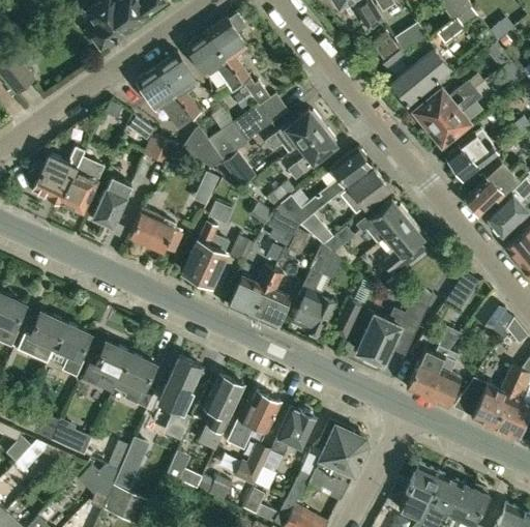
[(134,25),(147,15),(165,2),(163,0),(144,0),(139,4),(136,0),(117,0),(115,2),(113,0),(99,0),(97,1),(86,9),(95,23),(87,29),(100,48),(114,38),(114,39),(120,36),(119,35),(123,32),(125,32),(127,32),(129,31),(130,30),(131,29),(133,27),(134,25)]
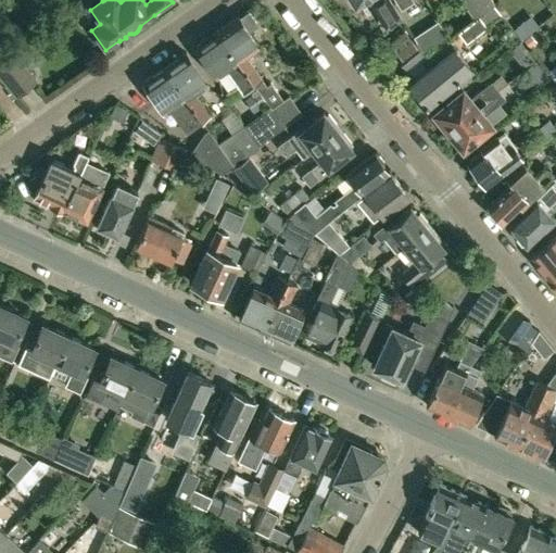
[(346,0),(350,4),(353,2),(355,7),(366,0),(367,0),(386,30),(402,21),(388,0),(346,0)]
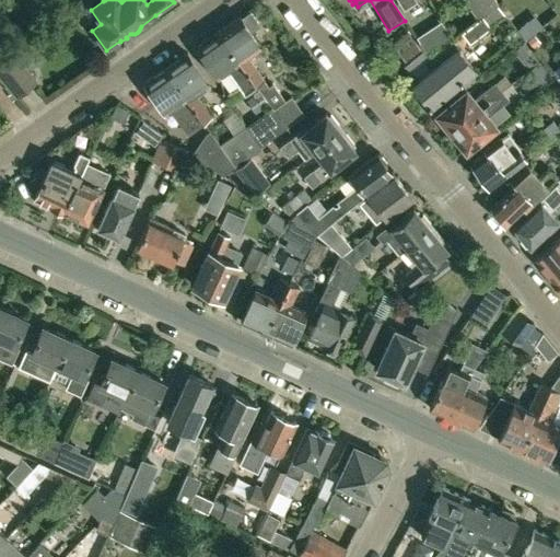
[(396,0),(403,10),(416,3),(413,0),(396,0)]
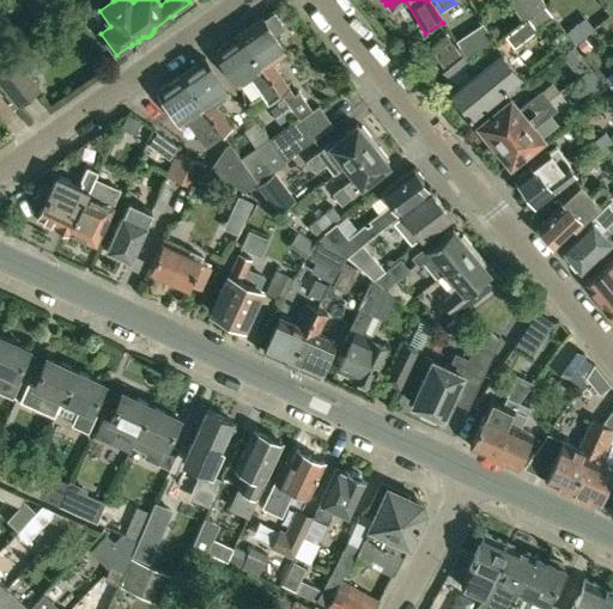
[(507,0),(521,22),(545,7),(540,0),(507,0)]
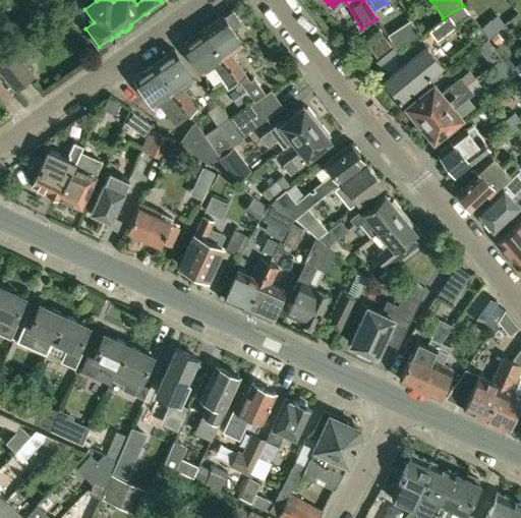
[(470,16),(463,7),(430,33),(440,44),(459,29),(458,26),(470,16)]
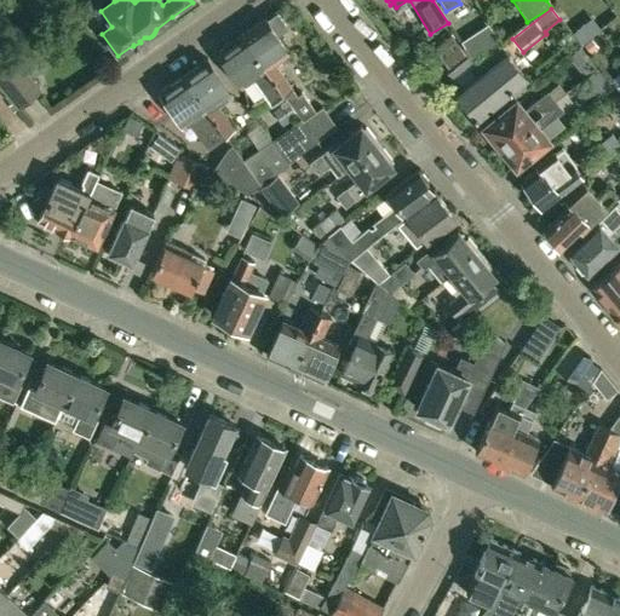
[(265,21),(242,38),(285,97),(303,124),(320,147),(339,132),(325,111),(317,116),(304,96),(299,99),(275,65),(290,55),(277,36),(287,29),(277,15),(267,22),(265,21)]
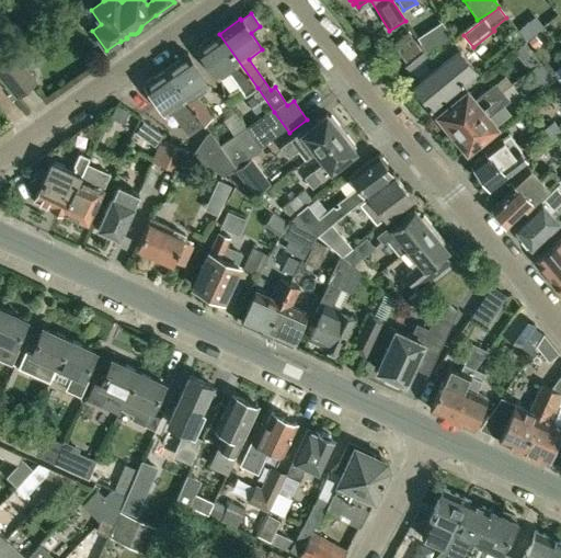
[(390,44),(402,59),(419,46),(407,31),(390,44)]
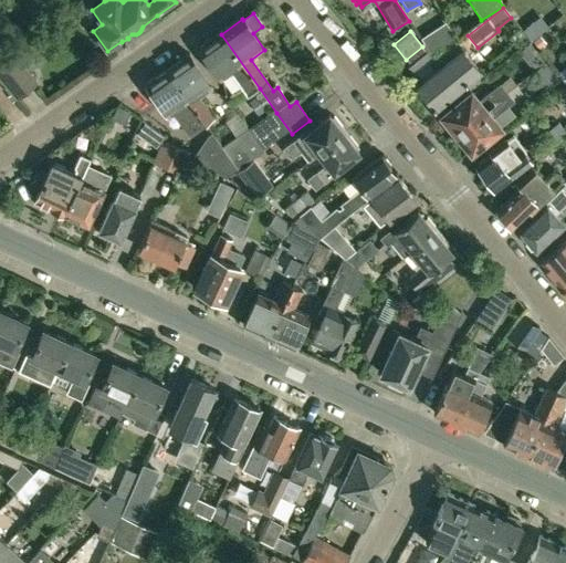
[(221,34),(199,50),(220,81),(234,71),(251,94),(260,89),(221,34)]
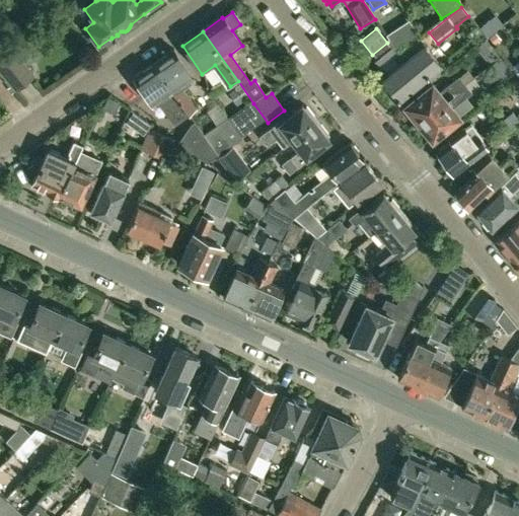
[(496,32),(489,39),(494,46),(501,40),(496,32)]
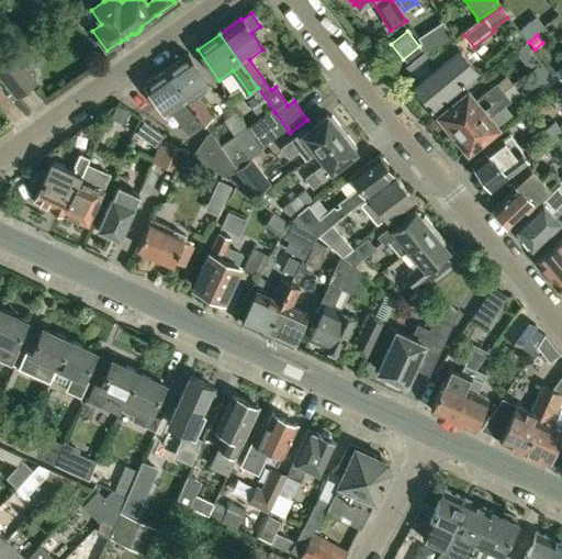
[(430,37),(419,44),(429,58),(439,52),(430,37)]
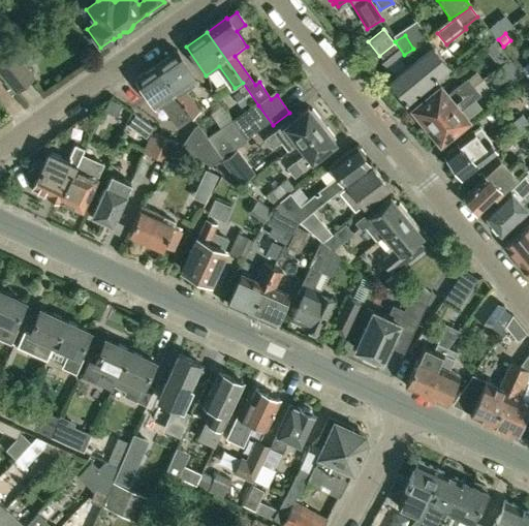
[(508,56),(496,39),(484,49),(497,65),(508,56)]
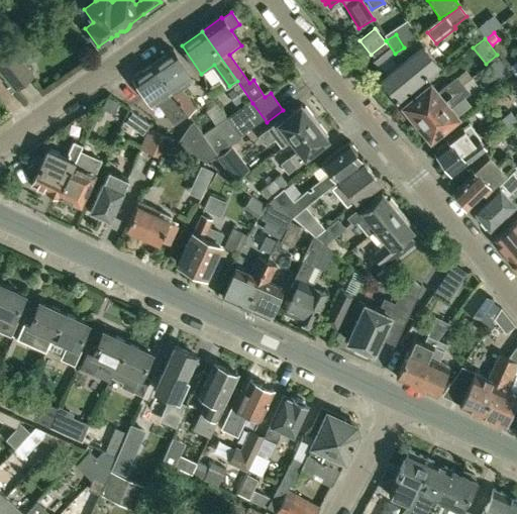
[(386,42),(371,55),(382,69),(397,57),(386,42)]
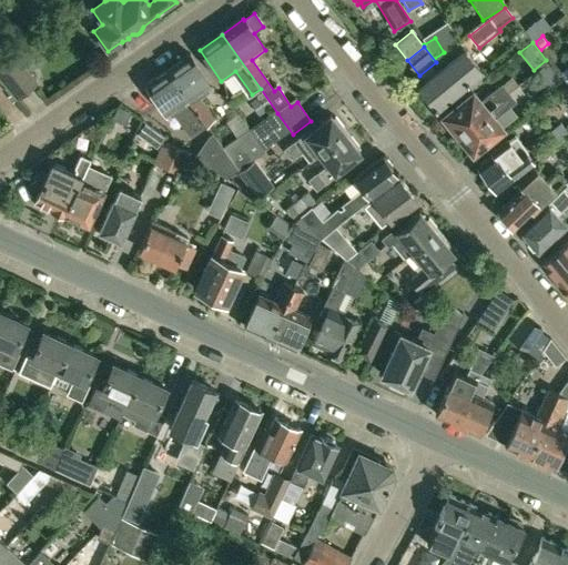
[(464,51),(419,88),(434,106),(433,107),(435,110),(467,84),(472,90),(485,79),(480,73),(482,73),(464,51)]
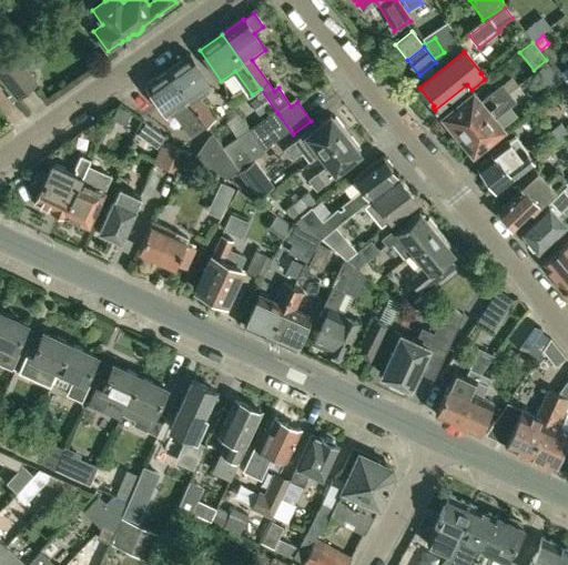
[(191,57),(169,72),(208,127),(215,121),(199,98),(213,88),(203,74),(191,57)]
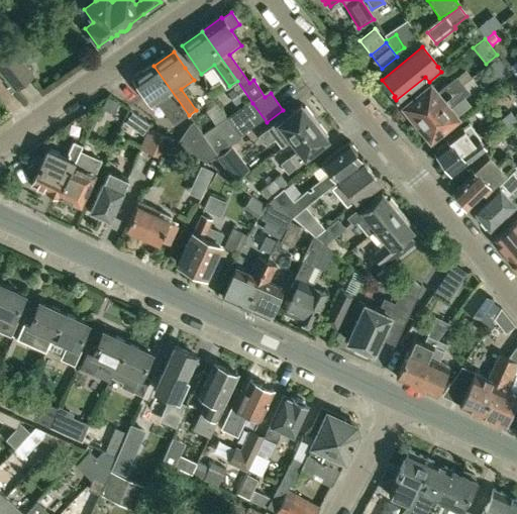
[(0,63),(0,71),(16,91),(33,78),(12,53),(0,63)]
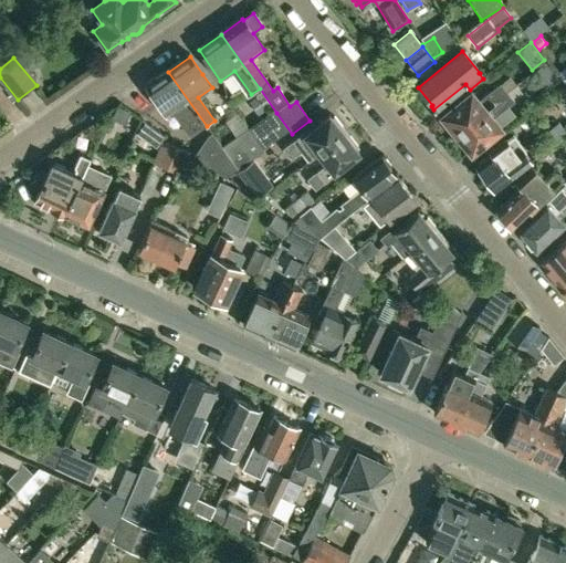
[(561,81),(546,63),(534,73),(548,91),(561,81)]
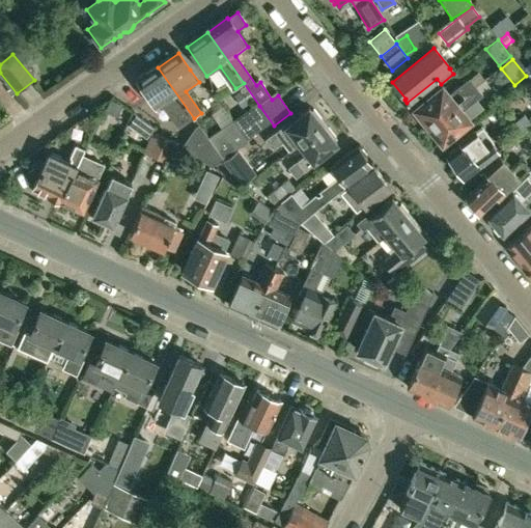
[(158,67),(137,82),(148,99),(158,111),(162,108),(177,130),(194,118),(158,67)]
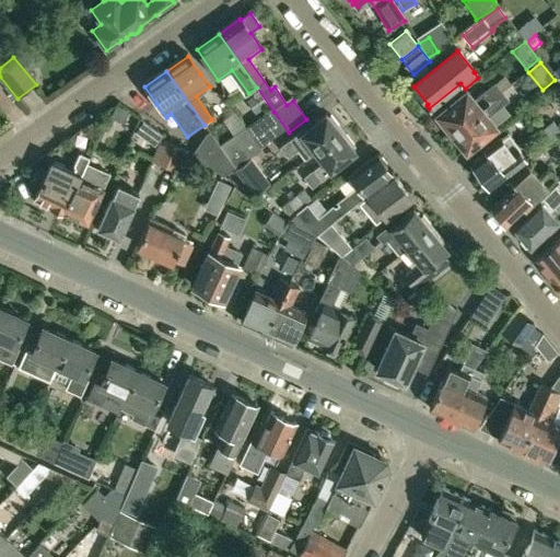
[(440,119),(438,122),(444,129),(446,127),(453,135),(502,94),(511,88),(503,79),(474,102),(467,93),(438,117),(440,119)]
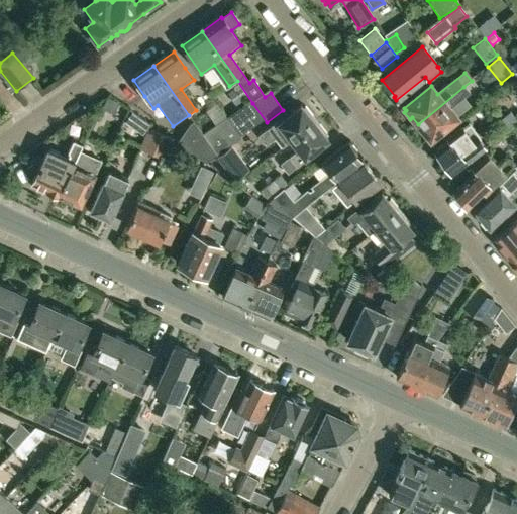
[(463,87),(418,124),(423,130),(420,132),(426,139),(429,137),(431,139),(468,109),(460,101),(470,94),(463,87)]
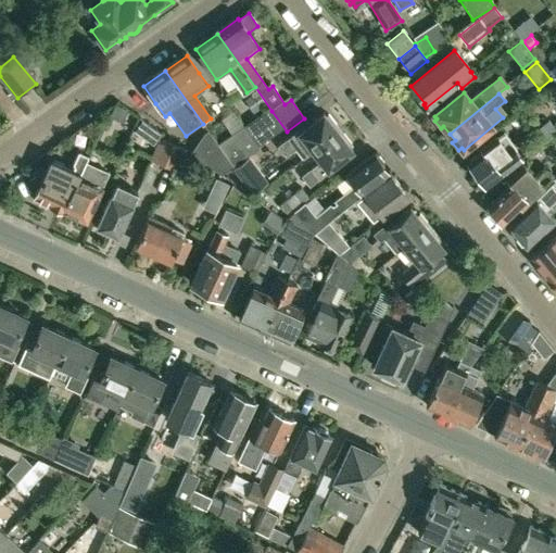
[(128,112),(117,108),(115,107),(110,118),(123,124),(128,112)]
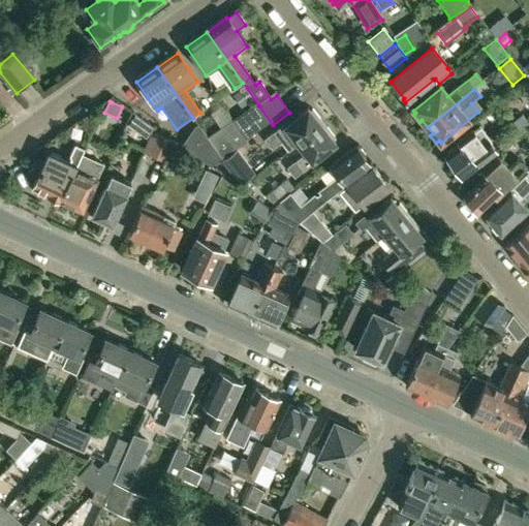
[(247,143),(273,125),(258,105),(234,123),(247,143)]
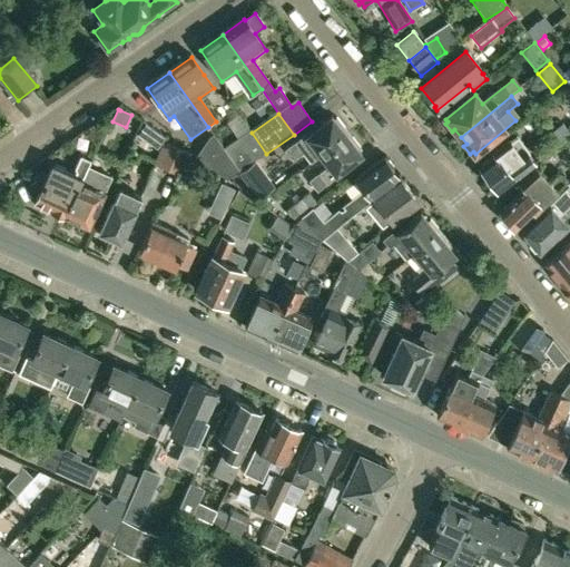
[(306,134),(285,150),(293,160),(304,153),(312,163),(321,156),(349,134),(337,119),(335,121),(332,117),(307,136),(306,134)]
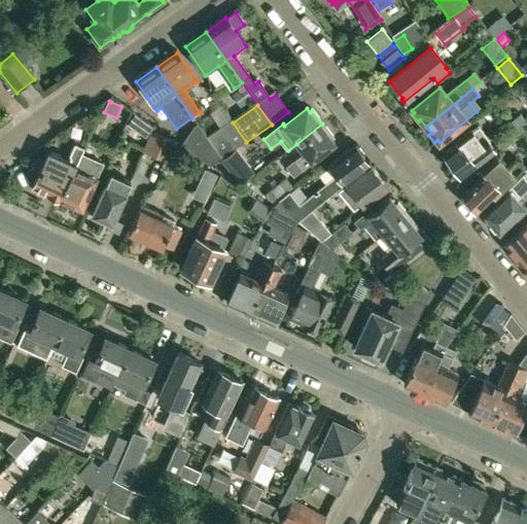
[(154,130),(136,116),(128,128),(147,141),(151,135),(154,130)]
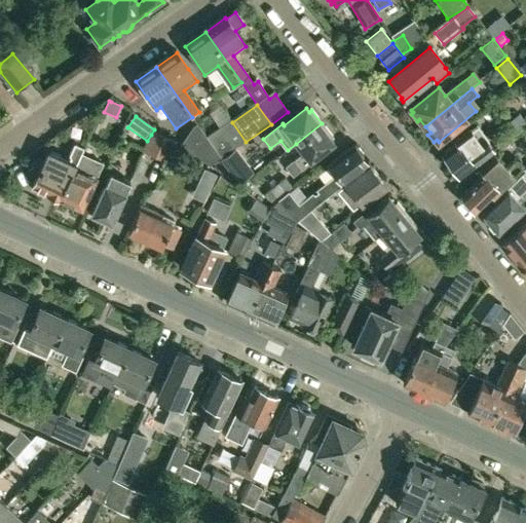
[(222,162),(241,149),(248,144),(246,142),(232,122),(221,131),(208,140),(222,162)]
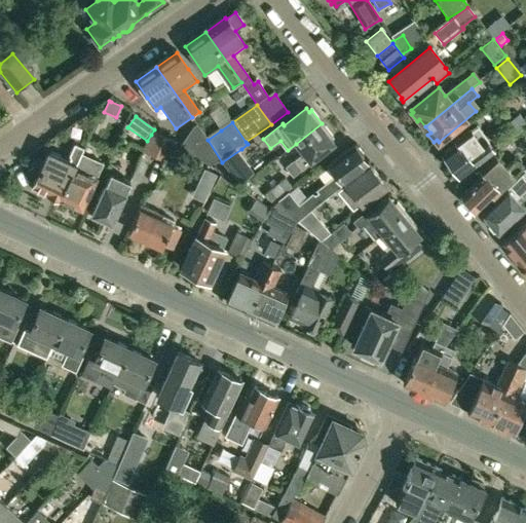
[(303,153),(286,167),(293,177),(312,161),(311,160),(333,143),(330,139),(333,138),(322,123),(296,144),(303,153)]
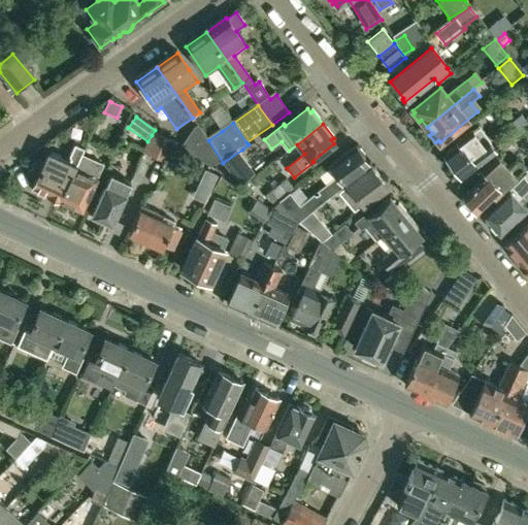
[(223,163),(208,140),(199,127),(195,130),(183,149),(213,170),(223,163)]
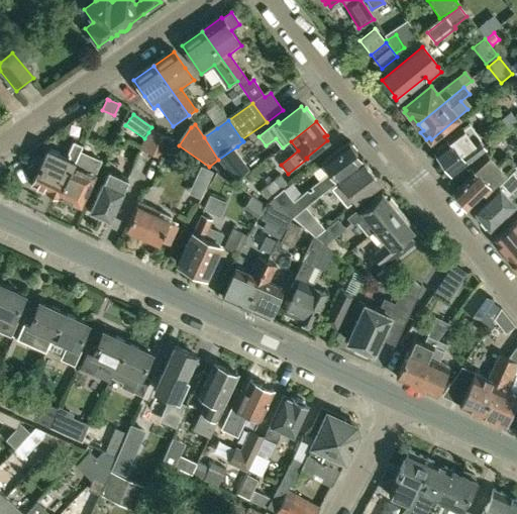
[(485,148),(478,139),(467,124),(446,139),(448,142),(435,152),(437,155),(437,159),(441,164),(444,164),(451,174),(485,148)]
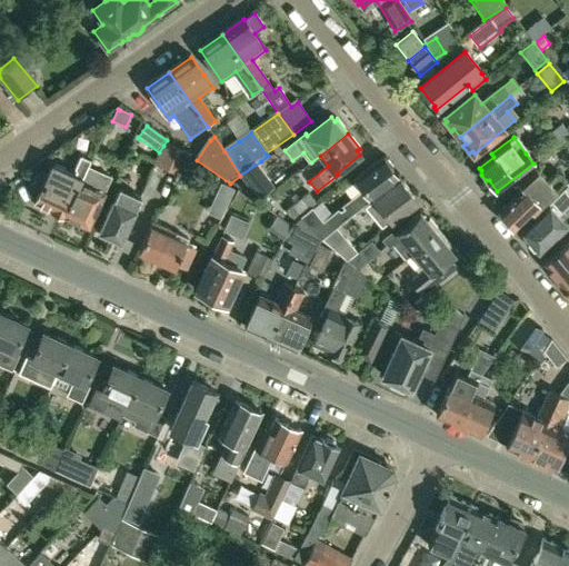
[(182,179),(192,157),(163,146),(155,167),(182,179)]
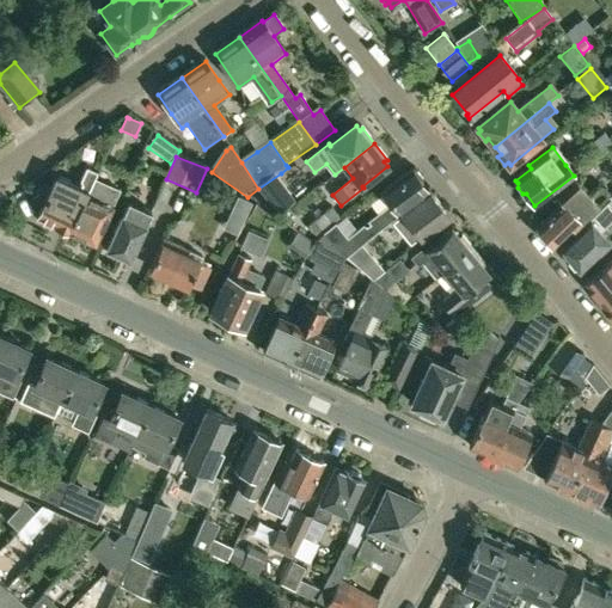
[(377,234),(401,215),(399,213),(428,190),(422,182),(422,178),(417,172),(414,172),(412,170),(383,192),(392,204),(368,222),(372,228),(369,231),(363,229),(349,240),(336,223),(323,234),(347,258),(361,247),(377,234)]
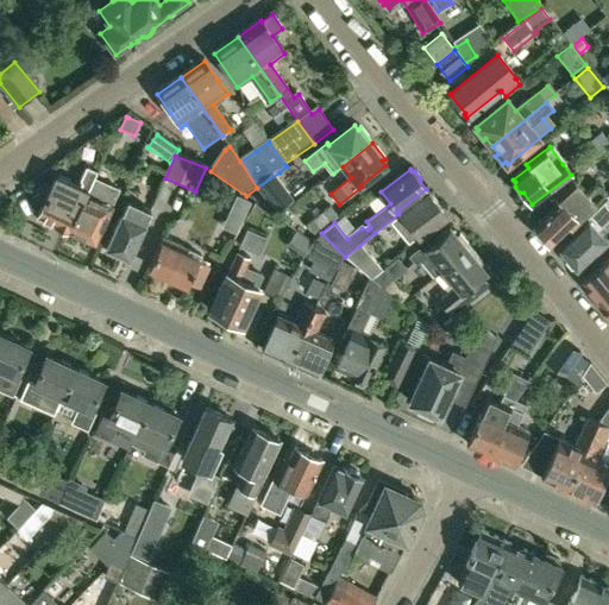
[(38,184),(31,200),(43,205),(37,218),(39,219),(41,224),(49,227),(54,226),(70,233),(93,183),(96,175),(85,170),(80,181),(81,182),(80,187),(56,177),(50,189),(38,184)]
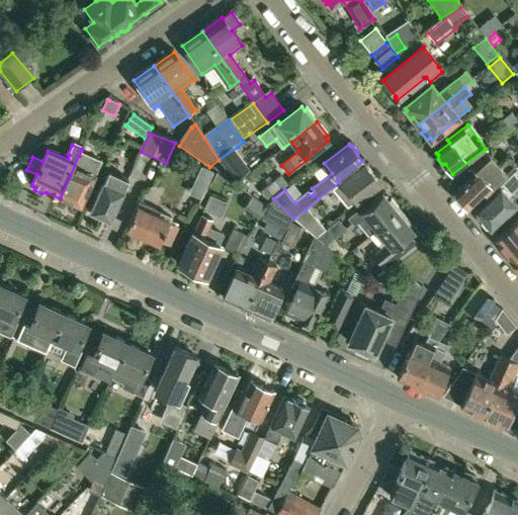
[(219,160),(209,167),(236,185),(254,170),(238,147),(219,160)]
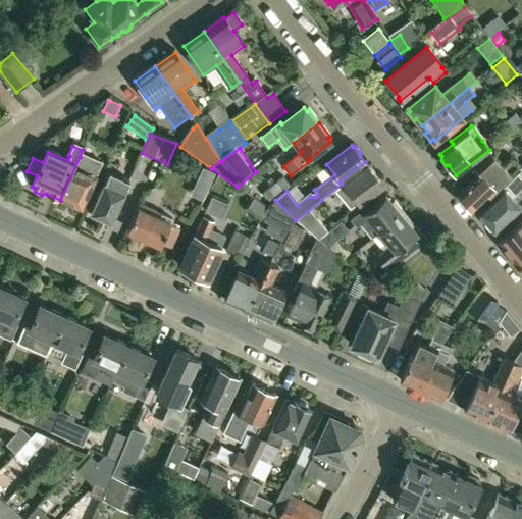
[(472,212),(514,172),(520,167),(514,160),(505,168),(493,156),(478,170),(480,172),(457,195),(464,203),(472,212)]
